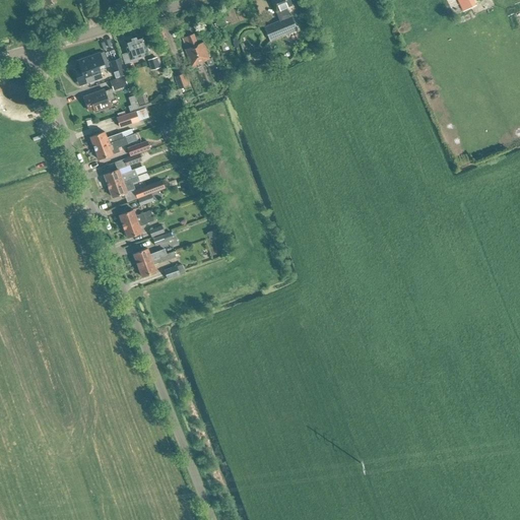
[(289,16),(288,13),(285,7),(290,5),(288,0),(270,0),(277,17),(278,17),(279,20),(263,26),(269,42),(297,30),(290,15),(289,16)]
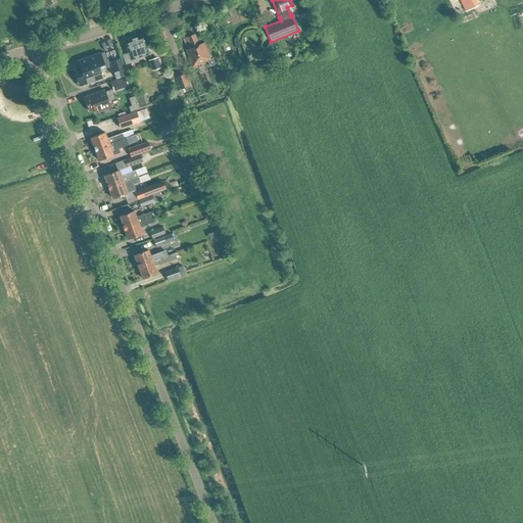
[(459,0),(465,11),(474,7),(470,0),(459,0)]
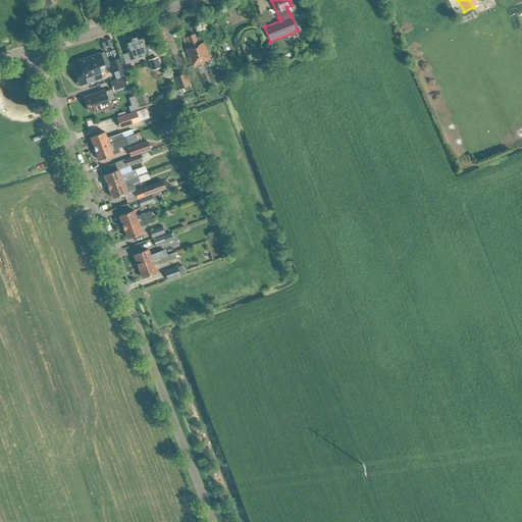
[(198,44),(194,34),(187,37),(183,39),(187,49),(186,49),(192,66),(206,60),(208,65),(214,64),(212,58),(210,59),(204,42),(198,44)]
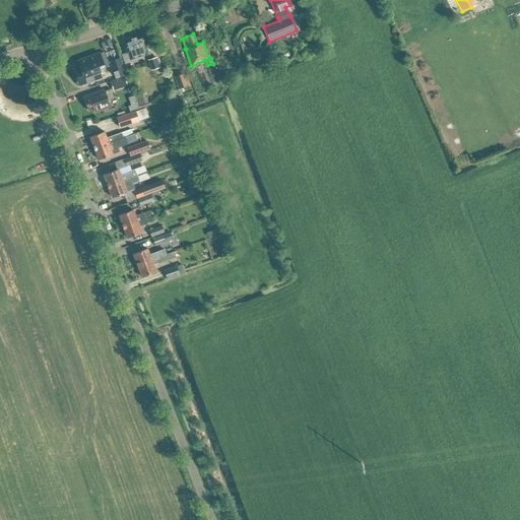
[(125,63),(131,61),(130,59),(148,53),(146,47),(142,35),(123,41),(127,53),(122,55),(125,63)]
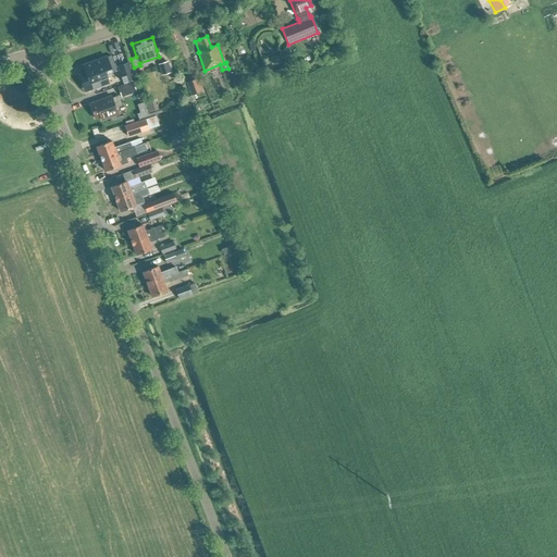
[(280,63),(277,54),(265,59),(269,67),(280,63)]
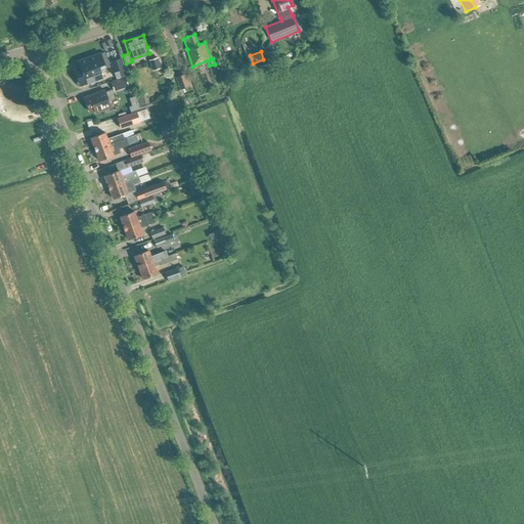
[(100,53),(100,52),(77,60),(79,68),(73,70),(80,87),(102,79),(98,66),(104,63),(105,69),(108,68),(103,52),(100,53)]
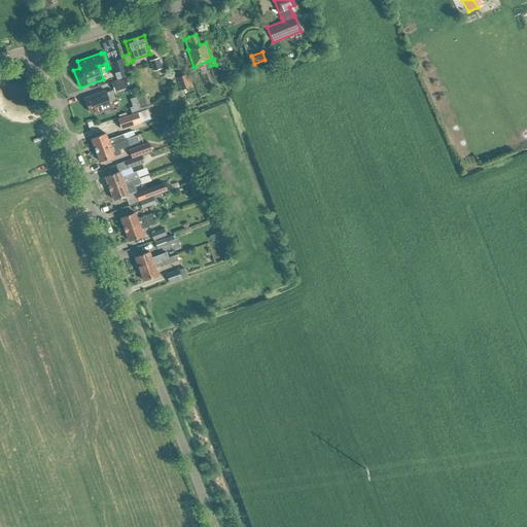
[(116,78),(128,74),(121,58),(110,62),(116,78)]
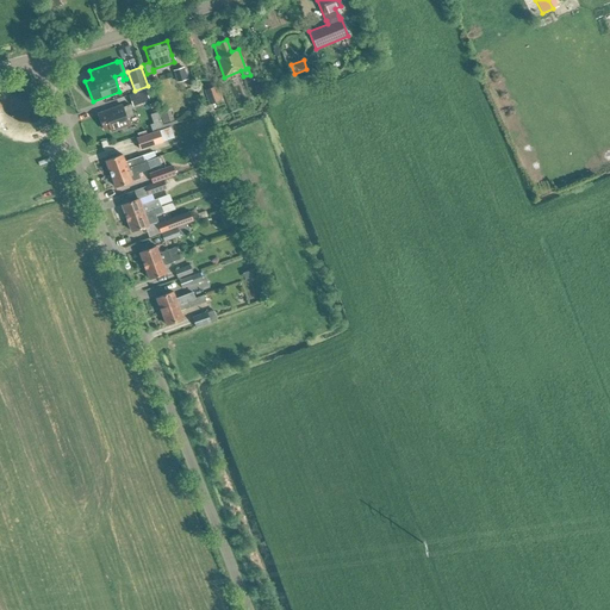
[(176,82),(187,79),(184,68),(173,70),(176,82)]
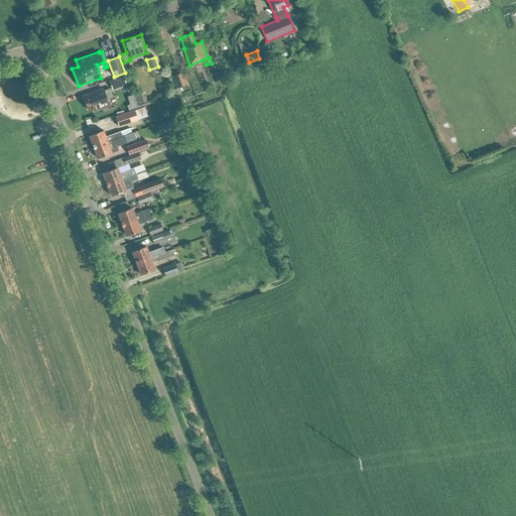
[(176,88),(187,85),(182,73),(172,76),(176,88)]
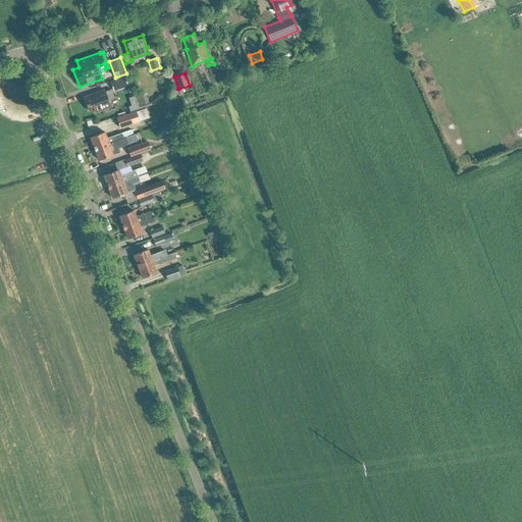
[(114,91),(127,86),(124,76),(110,81),(114,91)]
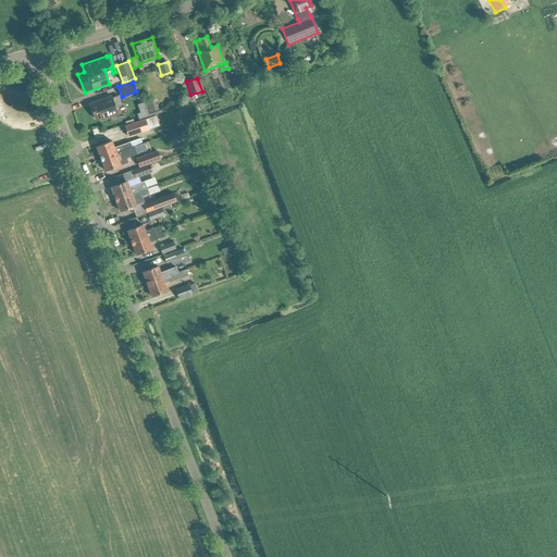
[(122,104),(119,96),(112,98),(111,96),(89,103),(95,119),(99,116),(101,121),(118,114),(115,107),(122,104)]
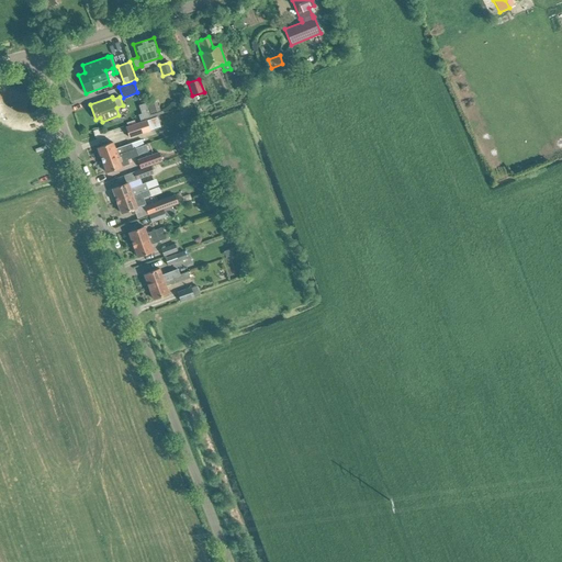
[(158,107),(156,101),(147,104),(149,114),(160,111),(158,107)]
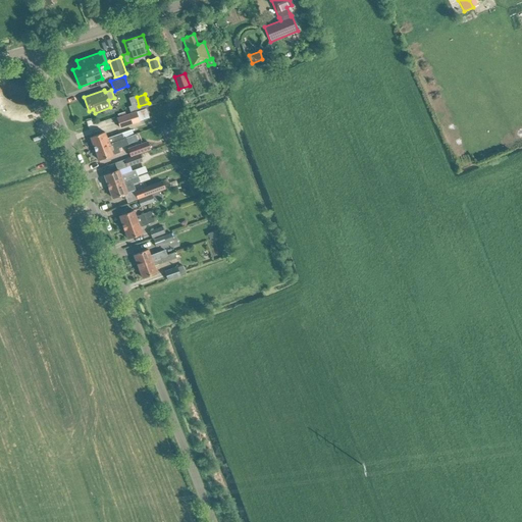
[(119,128),(139,121),(136,111),(116,117),(119,128)]
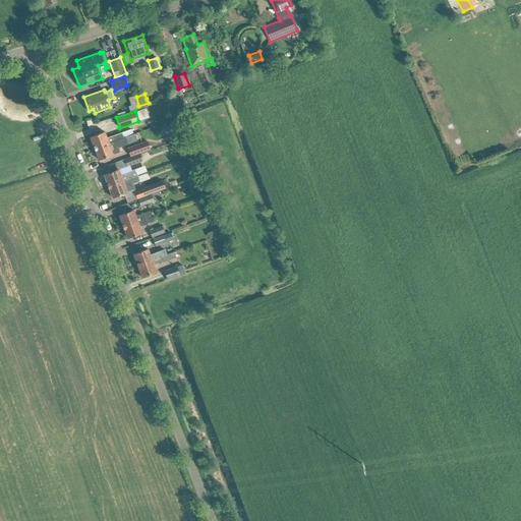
[(172,127),(181,124),(179,119),(170,122),(172,127)]
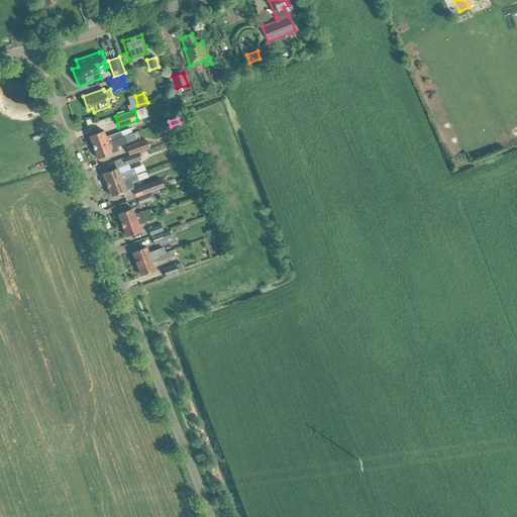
[(107,141),(124,136),(131,133),(130,128),(106,136),(103,130),(89,136),(93,147),(107,141)]
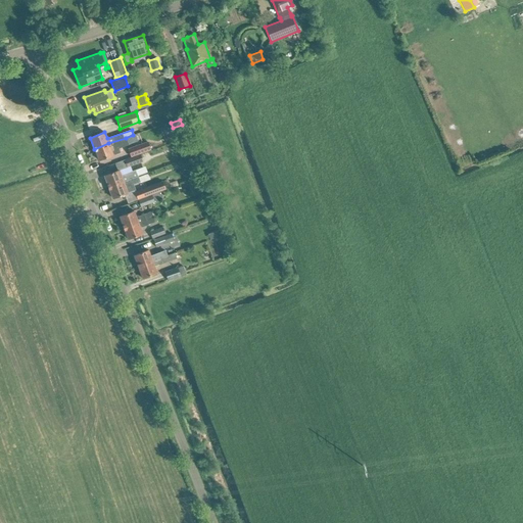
[(108,143),(94,149),(98,160),(120,152),(117,148),(128,144),(126,138),(108,143)]
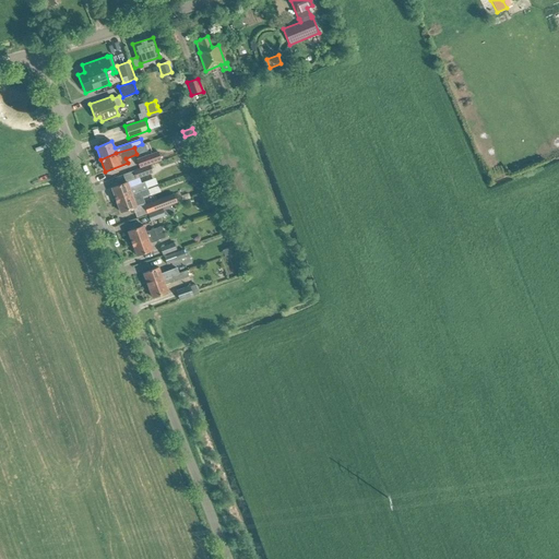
[(139,167),(161,159),(157,151),(135,158),(139,167)]
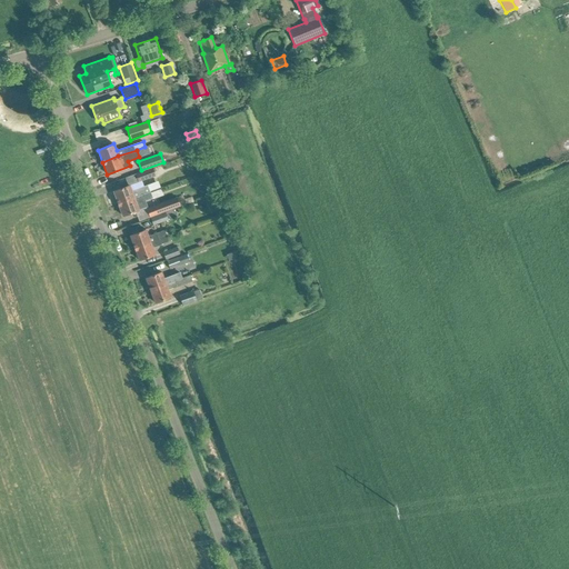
[(138,181),(156,176),(153,167),(135,173),(138,181)]
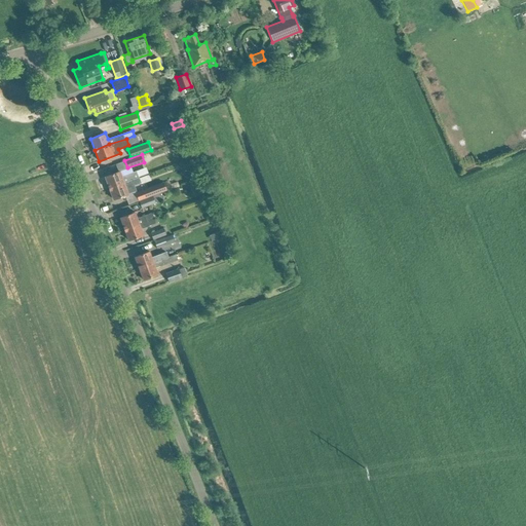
[(115,164),(118,172),(119,171),(127,167),(124,160),(115,164)]
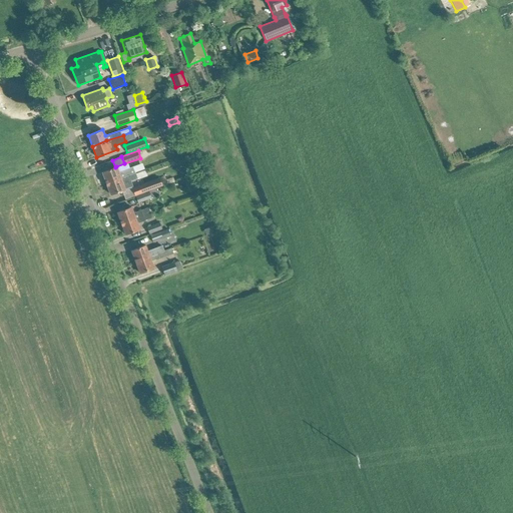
[(106,183),(135,172),(132,166),(126,168),(118,171),(116,166),(115,167),(102,172),(106,183)]
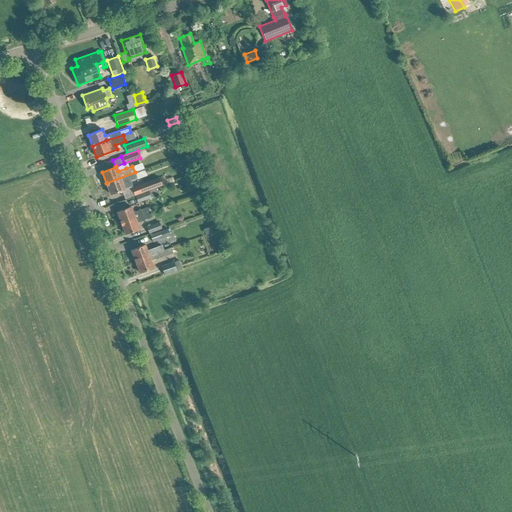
[(135,172),(106,183),(110,194),(133,186),(130,180),(137,178),(135,172)]
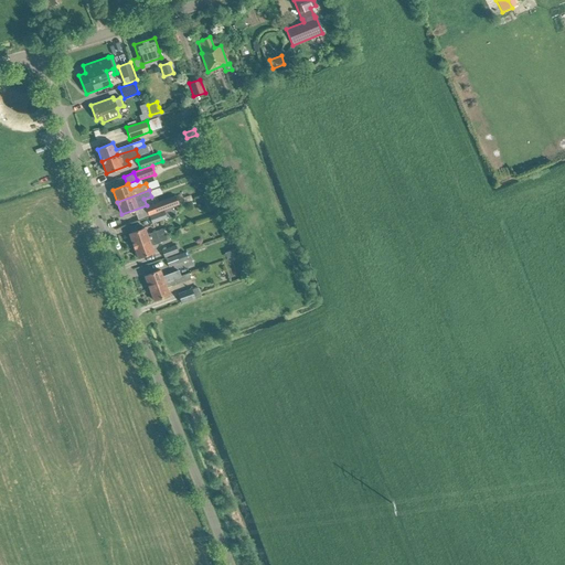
[(150,215),(163,210),(178,204),(176,198),(146,209),(149,216),(150,215)]
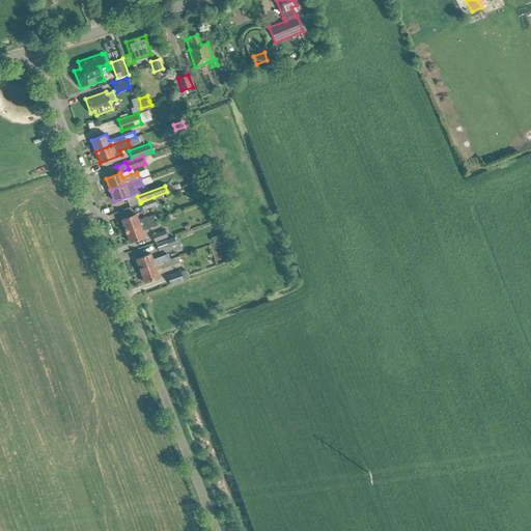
[(141,202),(143,211),(157,204),(154,197),(141,202)]
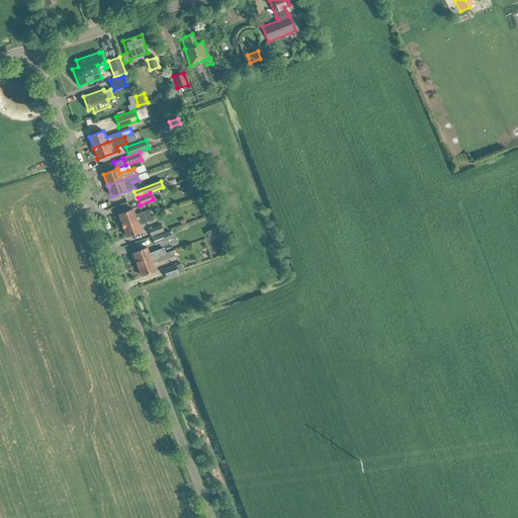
[(122,226),(151,214),(149,208),(135,214),(133,208),(118,214),(122,226)]
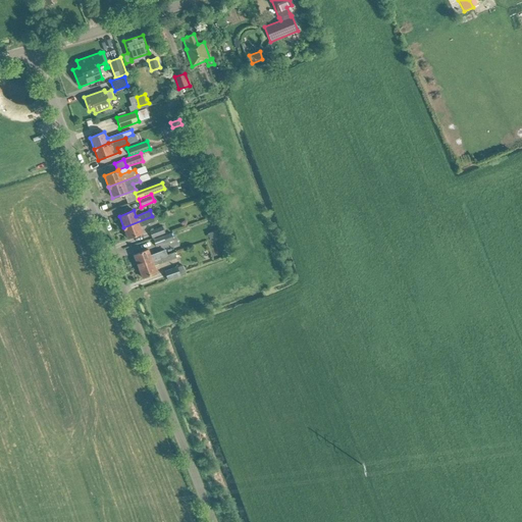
[(152,216),(123,227),(127,239),(142,233),(140,226),(154,221),(152,216)]
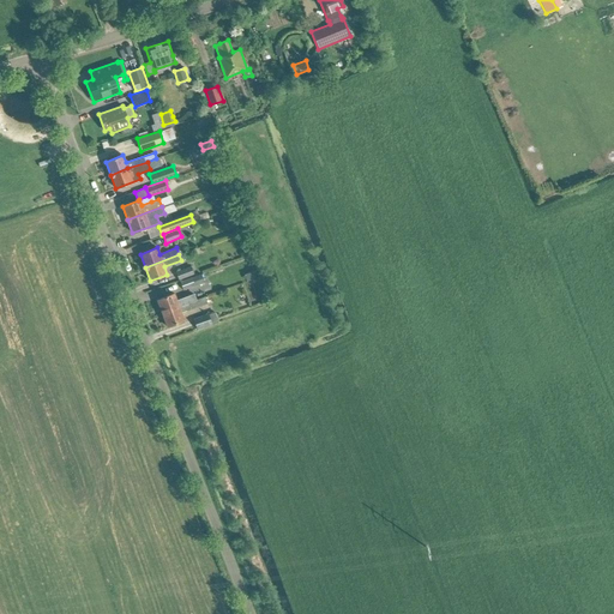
[(242,275),(250,284),(263,275),(256,265),(242,275)]
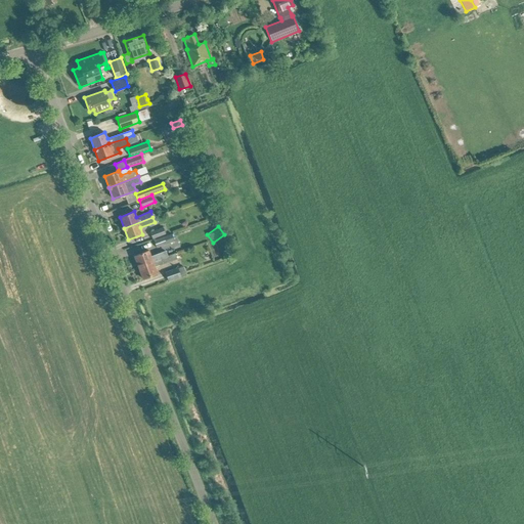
[(153,238),(165,234),(163,227),(149,232),(153,238)]
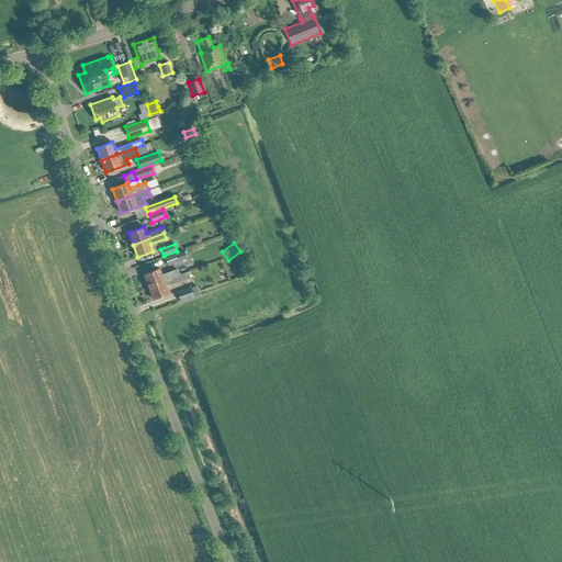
[(176,254),(179,261),(187,259),(183,250),(176,254)]
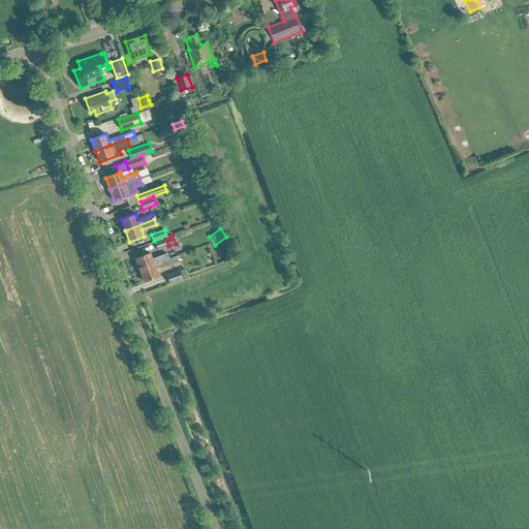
[(158,250),(168,246),(165,239),(155,243),(158,250)]
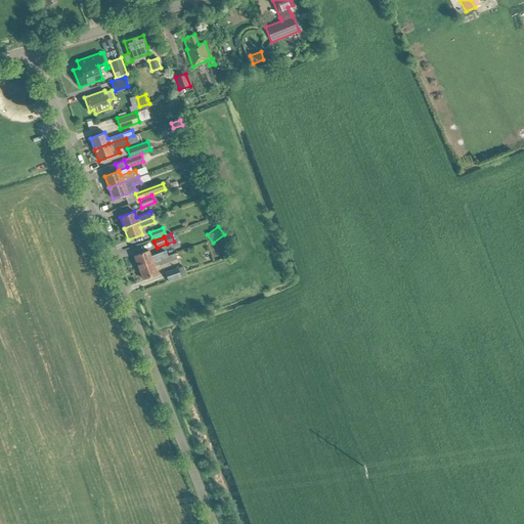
[(166,251),(150,257),(148,251),(134,256),(138,267),(153,262),(168,256),(166,251)]
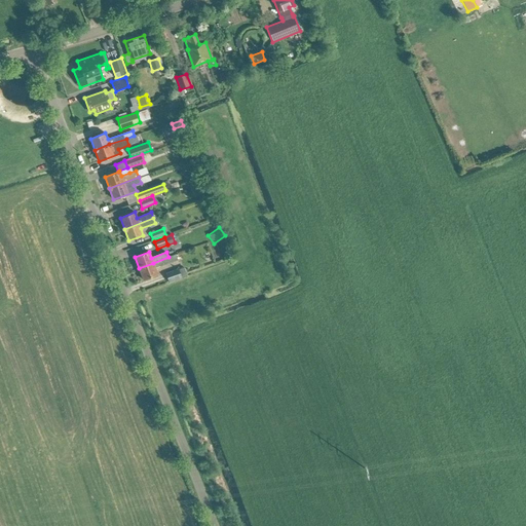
[(153,263),(139,268),(143,279),(157,274),(155,268),(171,262),(178,259),(176,255),(168,257),(153,263)]
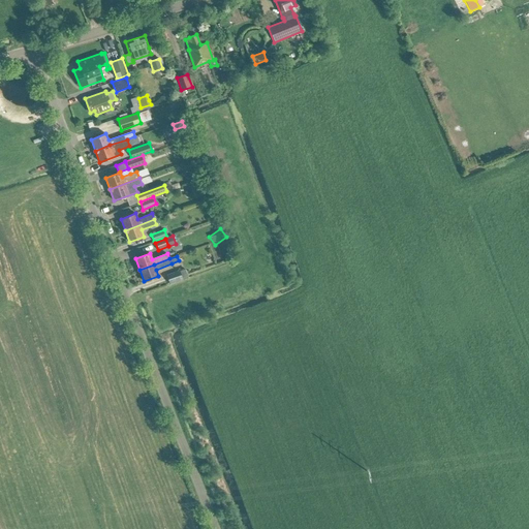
[(169,284),(187,277),(184,269),(166,275),(169,284)]
